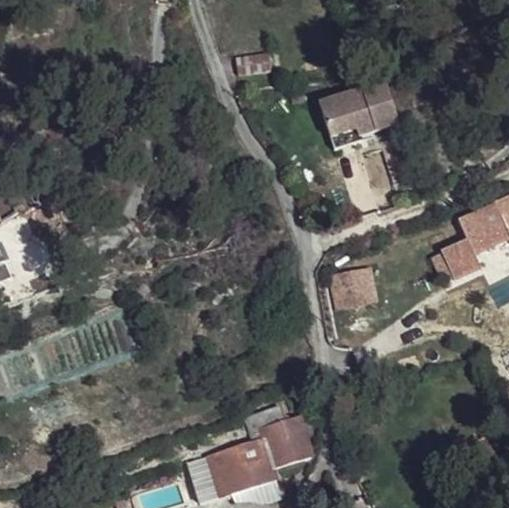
[(237,58),(239,75),(271,70),(269,53),(237,58)]
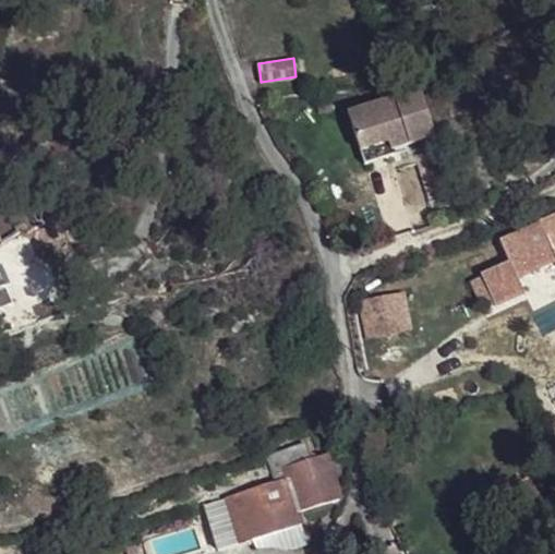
[(421,88),(347,113),(365,166),(395,155),(393,151),(407,145),(437,134),(421,88)]
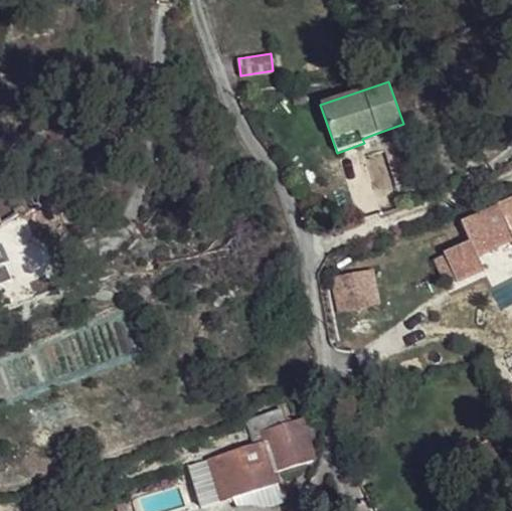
[(362,139),(364,143),(377,139),(375,134),(362,139)]
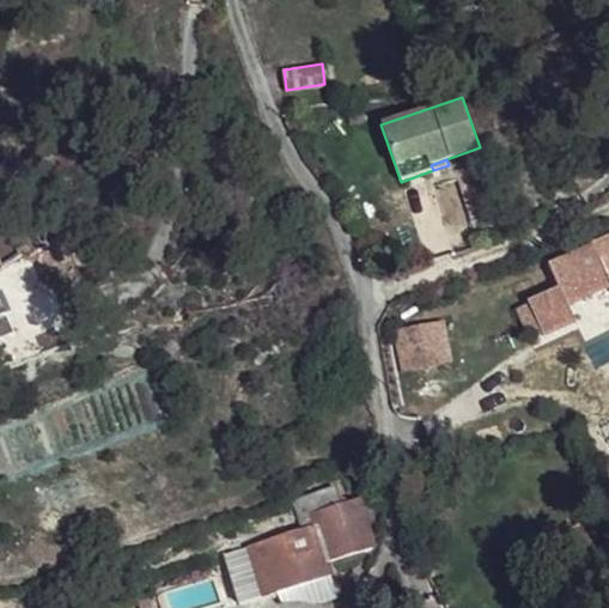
[(590,238),(546,259),(556,284),(525,297),(541,335),(573,321),(566,301),(591,287),(589,281),(577,286),(570,267),(597,256),(590,238)]
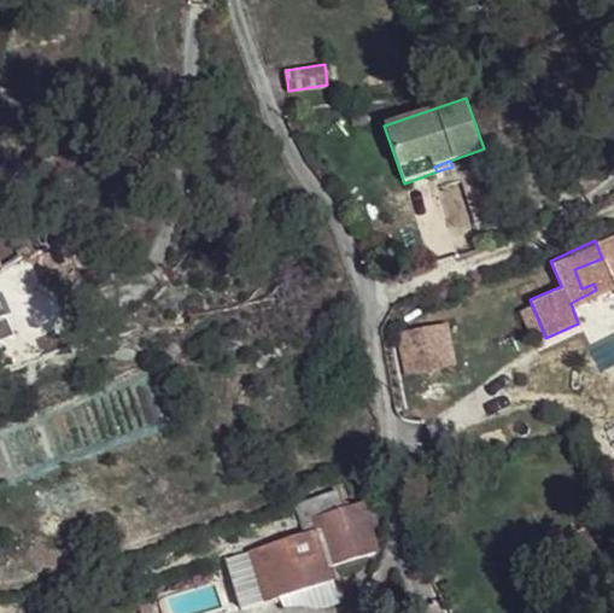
[(594,284),(613,275),(613,254),(602,258),(574,269),(582,289),(594,284)]
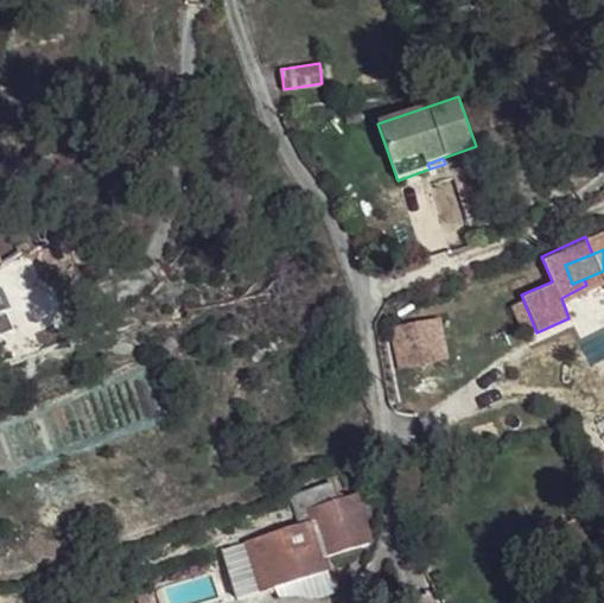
[(309,508),(338,499),(334,482),(290,495),(296,513),(309,509),(309,508)]
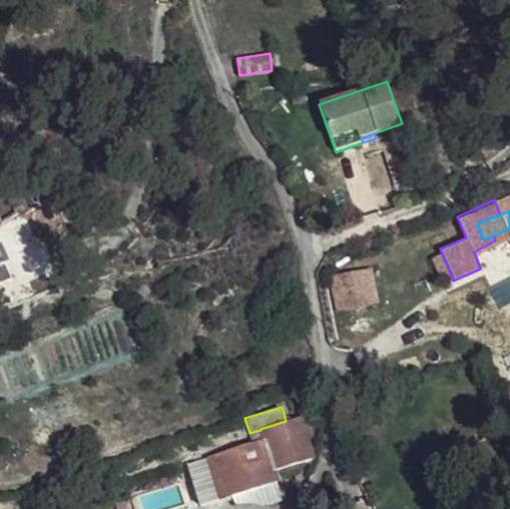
[(261,429),(261,430),(265,443),(272,467),(311,456),(301,417),(286,421),(261,429)]
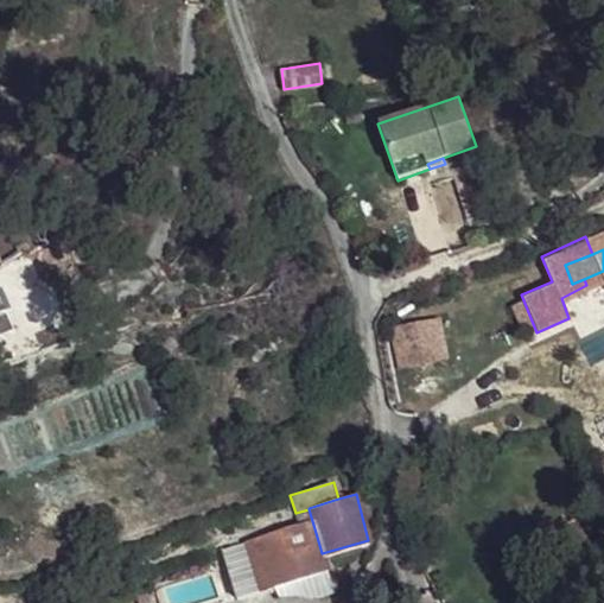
[(296,513),(298,525),(222,545),(236,592),(325,567),(322,553),(313,525),(309,509),(296,513)]
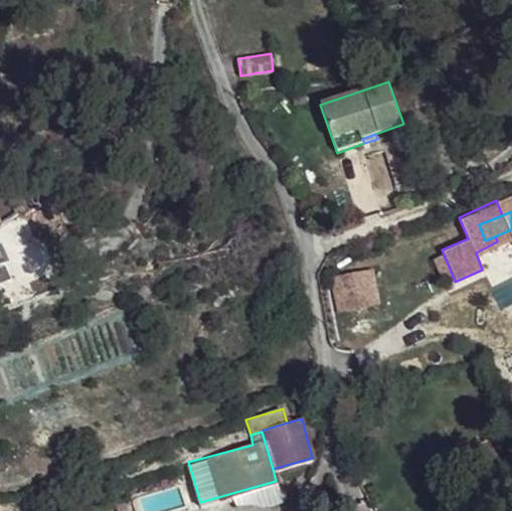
[(511,464),(509,459),(498,466),(511,487),(511,464)]
